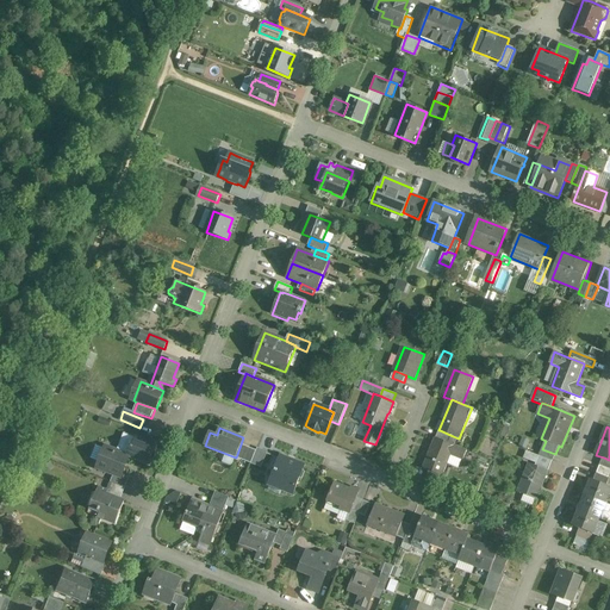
[(453,436),(440,430),(437,439),(449,443),(453,436)]
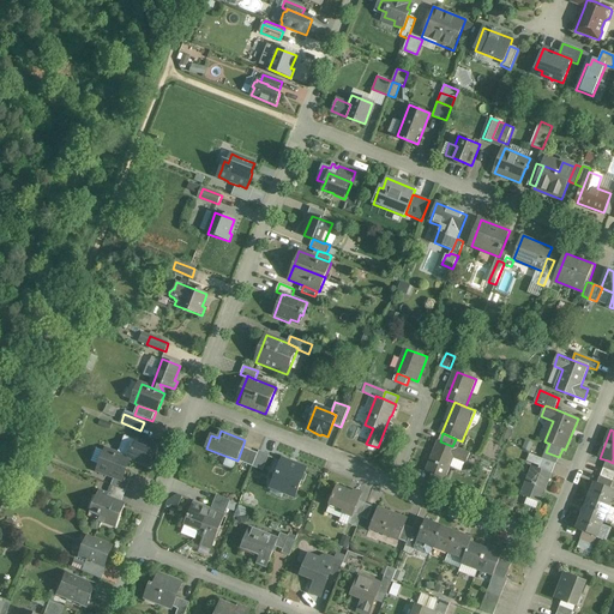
[(149,445),(136,440),(128,459),(149,468),(158,446),(150,443),(149,445)]
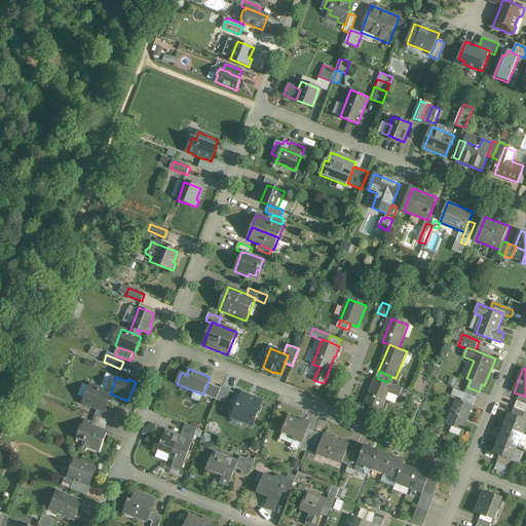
[(377,378),(375,378),(365,405),(370,407),(382,411),(389,393),(400,398),(403,388),(387,382),(377,378)]
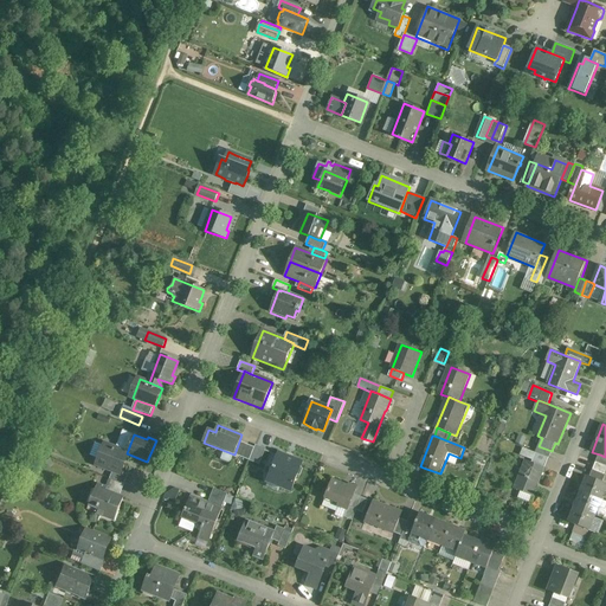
[(255,447),(239,442),(234,455),(250,462),(250,461),(255,447)]
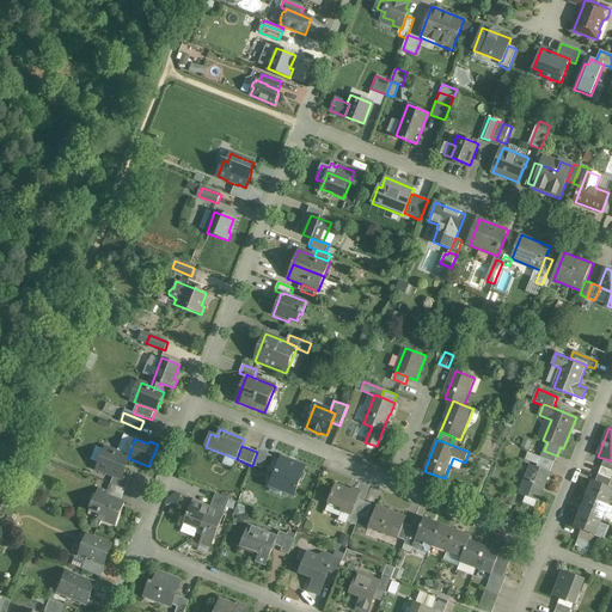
[(128,458),(105,448),(97,469),(114,476),(122,478),(122,477),(129,459),(128,458)]
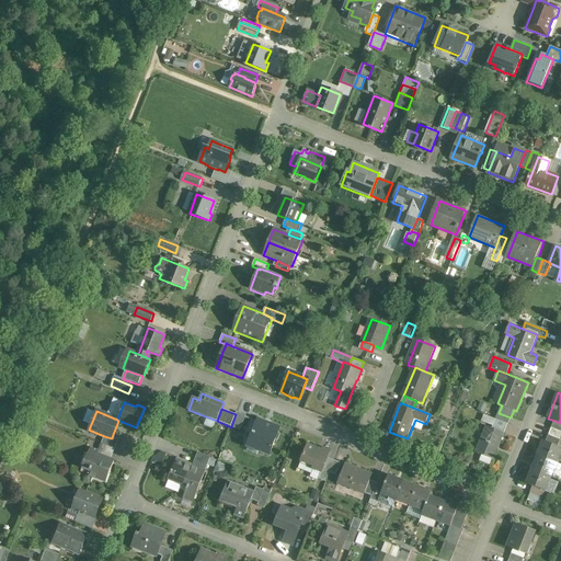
[(245,415),(237,412),(236,414),(231,426),(231,427),(240,431),(245,415)]
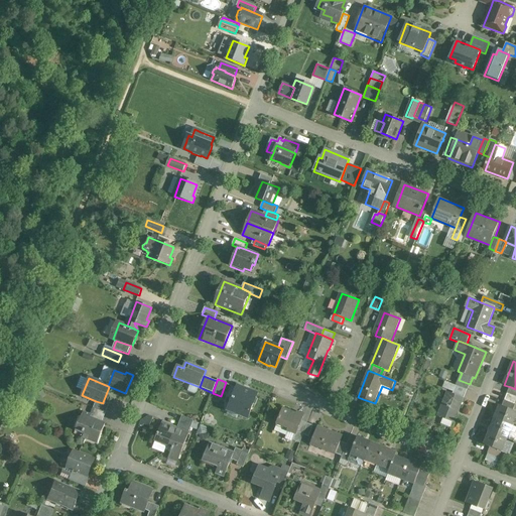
[(459,380),(457,386),(468,390),(470,384),(459,380)]
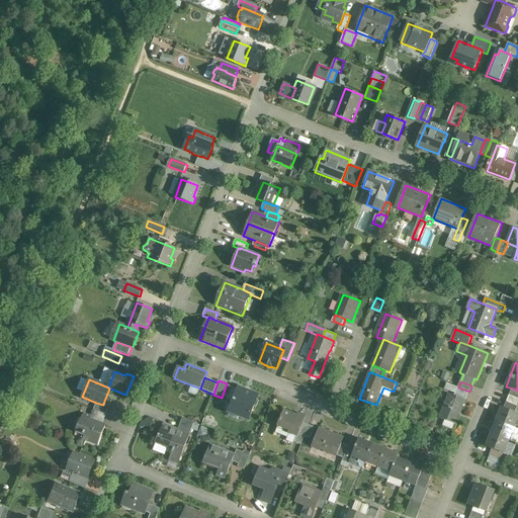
[(469,392),(458,387),(455,394),(466,398),(469,392)]
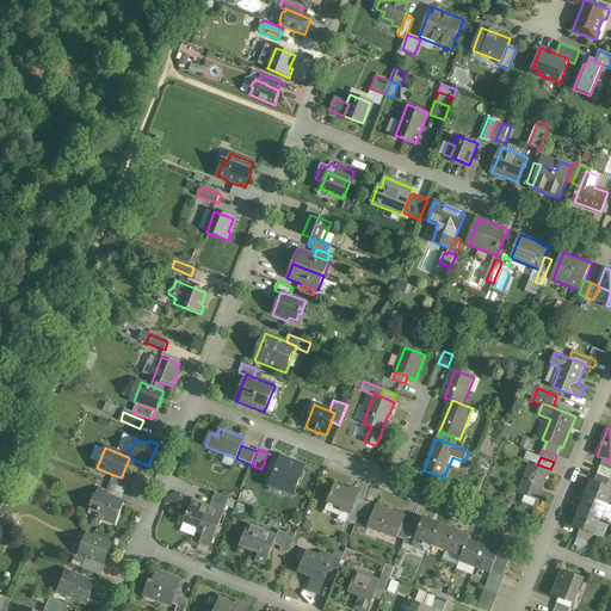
[(306,467),(281,458),(271,483),(272,485),(273,480),(284,485),(282,489),(295,494),(306,467)]
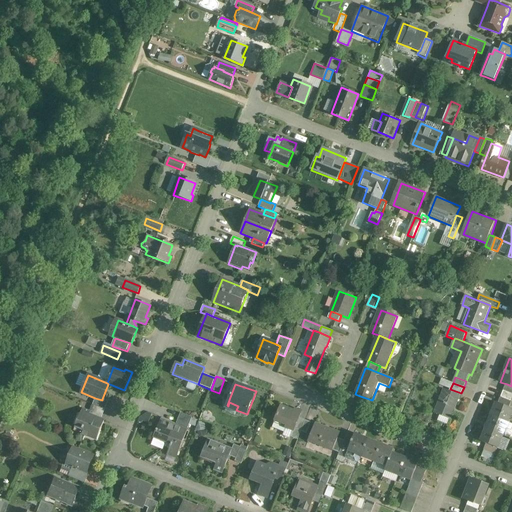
[(460,396),(444,390),(434,413),(451,420),(460,396)]
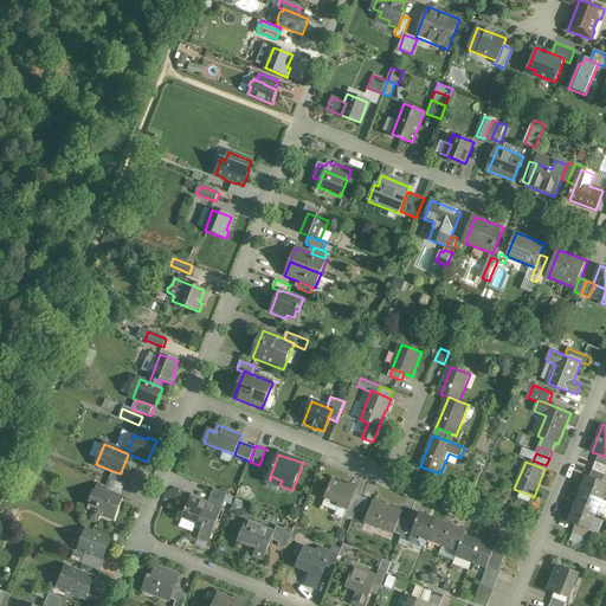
[(605,475),(605,465),(598,463),(594,470),(605,475)]
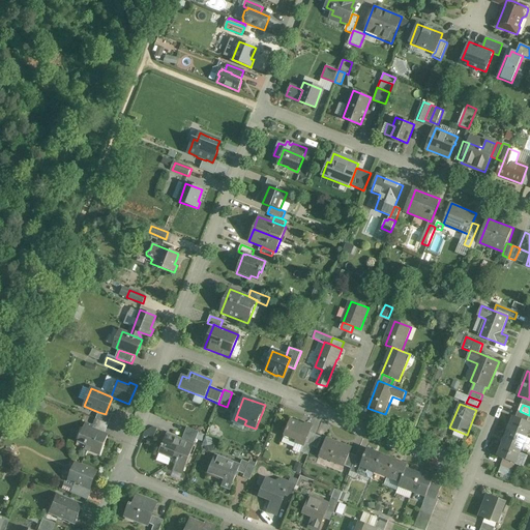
[(385,414),(373,410),(371,416),(382,421),(385,414)]
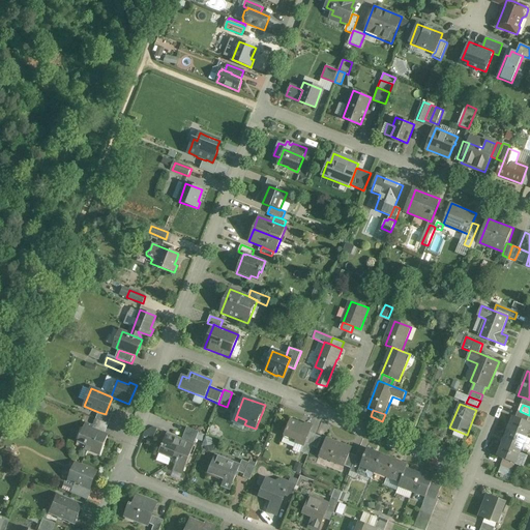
[(529,415),(520,411),(517,418),(527,422),(529,415)]
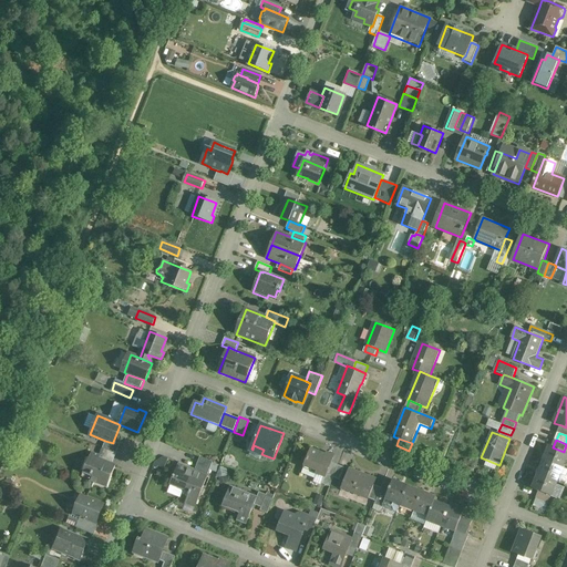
[(113,443),(105,441),(102,449),(116,454),(120,444),(113,442),(113,443)]
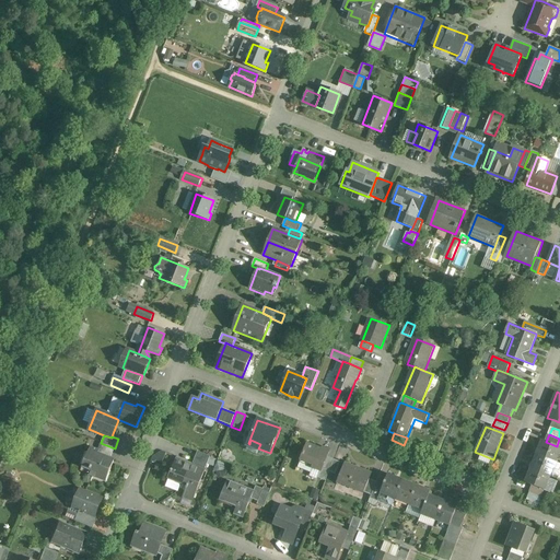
[(546,442),(543,441),(537,455),(556,463),(559,452),(559,447),(557,446),(546,442)]
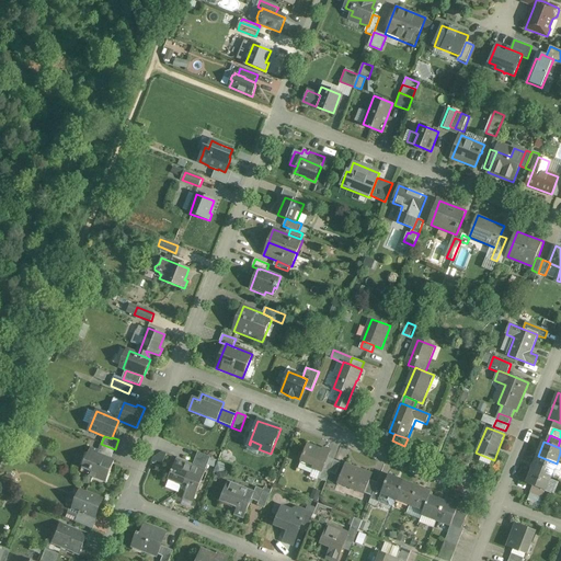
[(115,449),(101,444),(99,450),(96,454),(111,459),(115,449)]
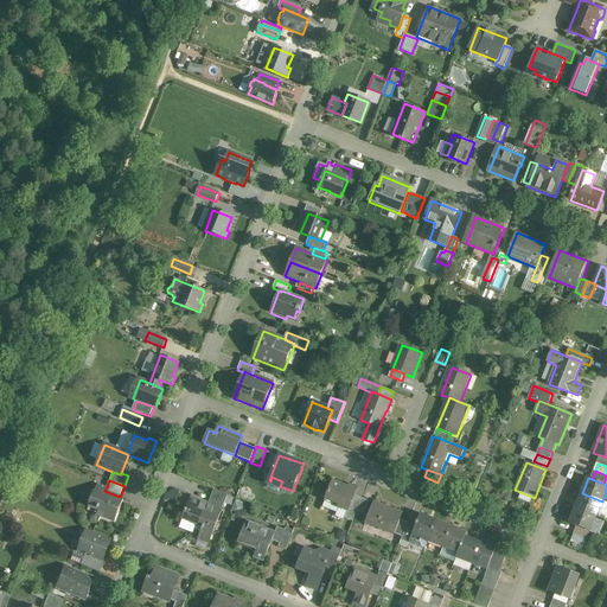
[(349,487),(332,481),(326,498),(339,504),(338,506),(347,510),(349,511),(349,509),(355,496),(357,489),(350,485),(349,487)]
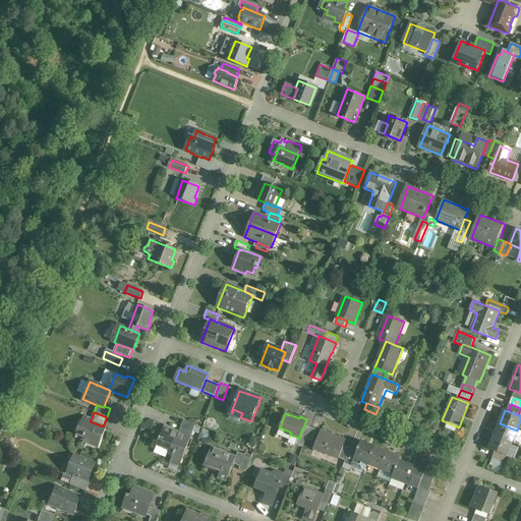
[(103,426),(90,421),(92,418),(84,415),(75,438),(100,448),(107,428),(103,426)]
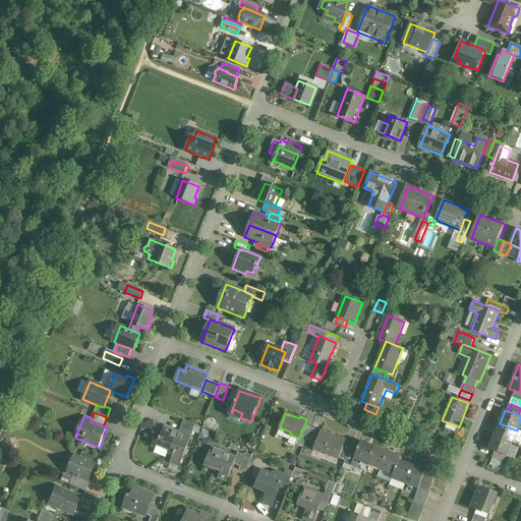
[(196,424),(184,420),(182,425),(194,429),(196,424)]
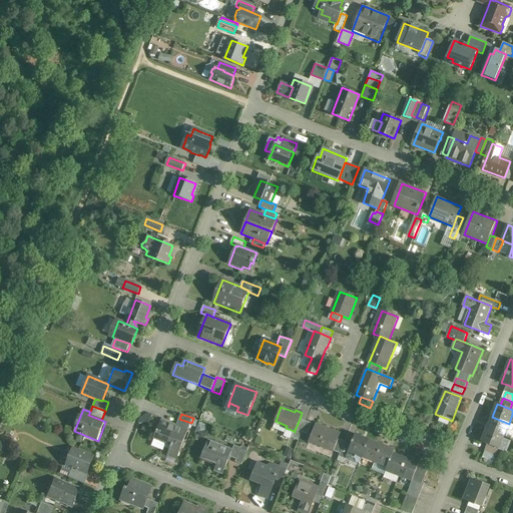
[(509,424),(492,417),(487,430),(504,437),(509,424)]
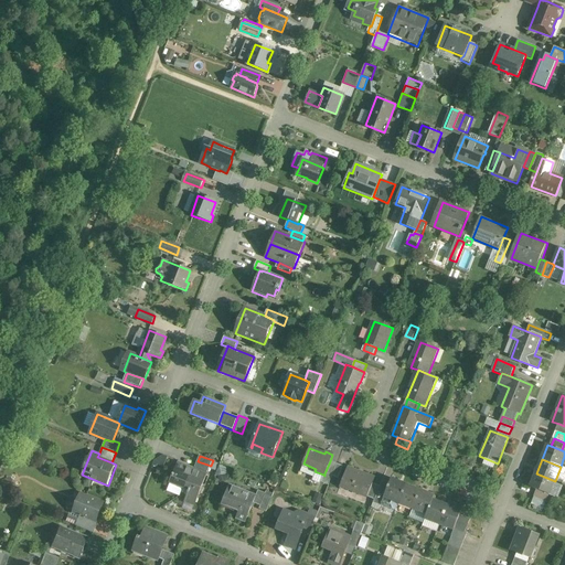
[(211,466),(198,461),(195,467),(208,472),(211,466)]
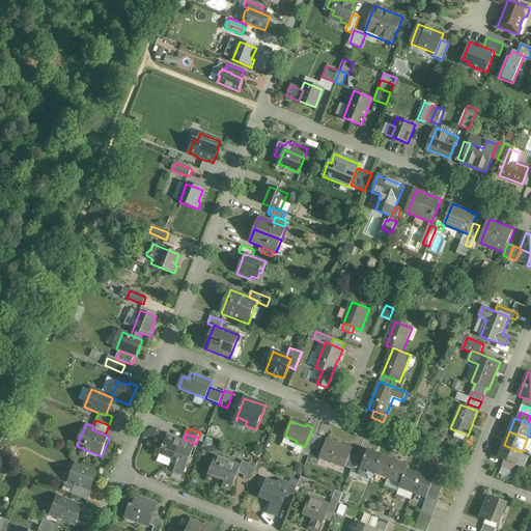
[(316,436),(310,434),(305,445),(312,447),(316,436)]
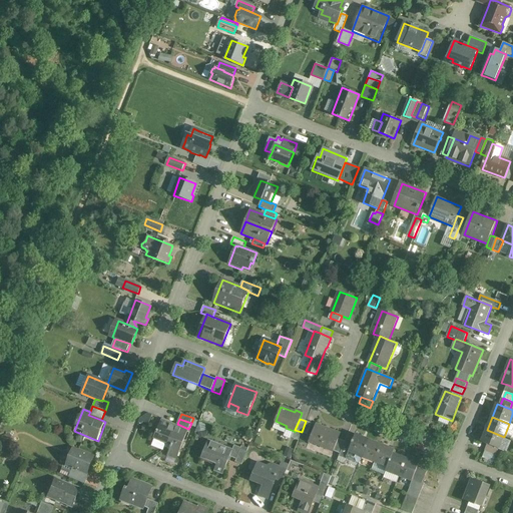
[(176,427),(162,421),(155,438),(169,444),(176,427)]
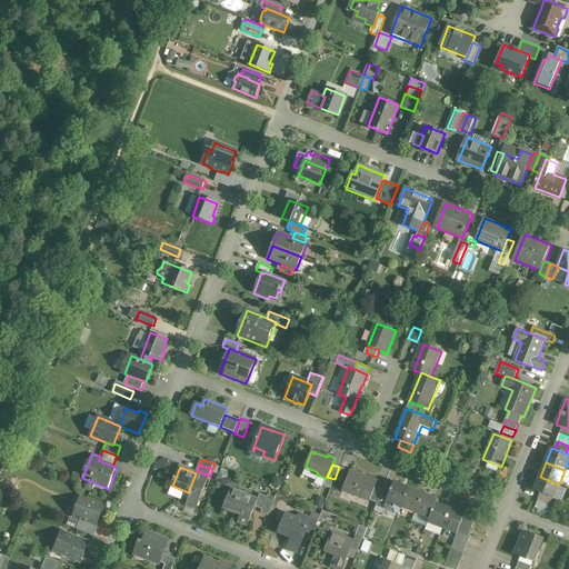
[(339,467),(335,479),(340,482),(346,469),(339,467)]
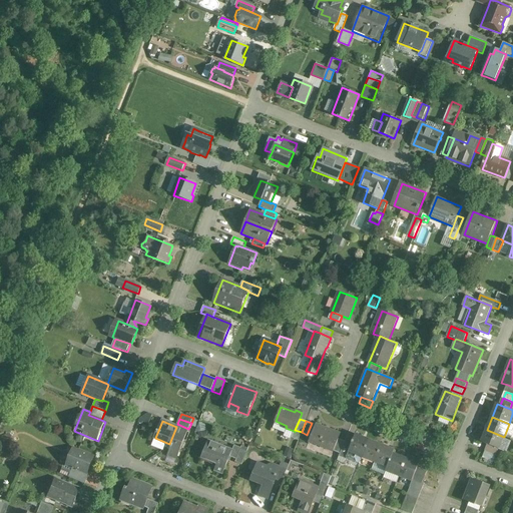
[(341,435),(316,425),(310,442),(335,452),(335,451),(340,437),(341,435)]
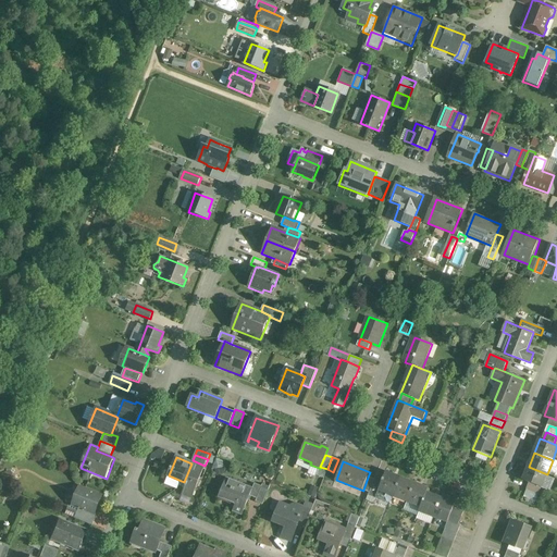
[(203,468),(192,463),(184,482),(187,483),(184,493),(193,497),(203,468)]
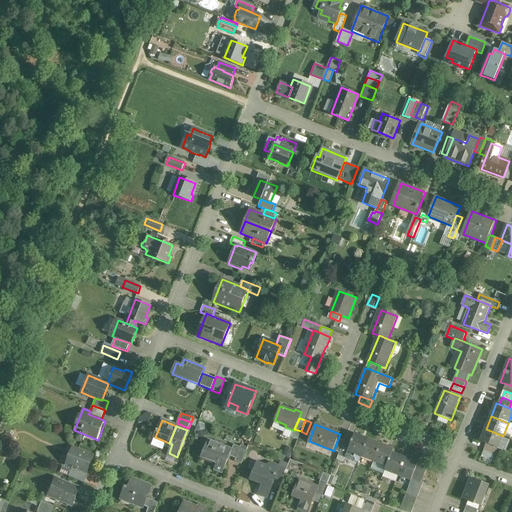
[(301,431),(294,429),(294,431),(293,430),(290,437),(297,440),(301,431)]
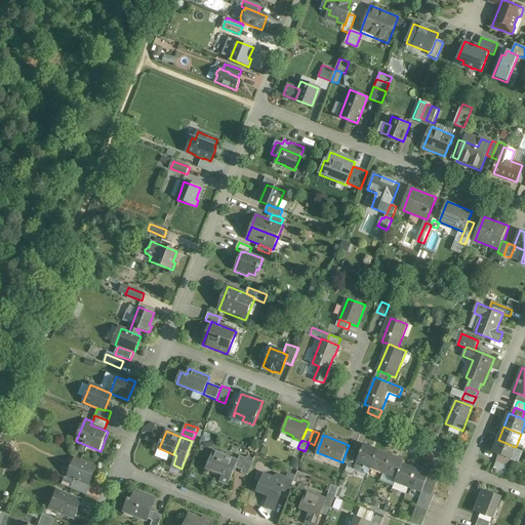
[(516,447),(498,440),(493,453),(498,455),(511,460),(516,447)]
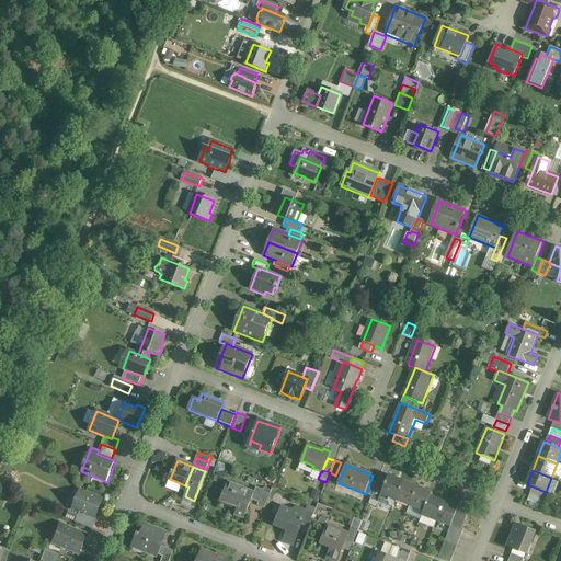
[(403,481),(388,476),(386,483),(381,493),(382,494),(397,500),(403,481)]
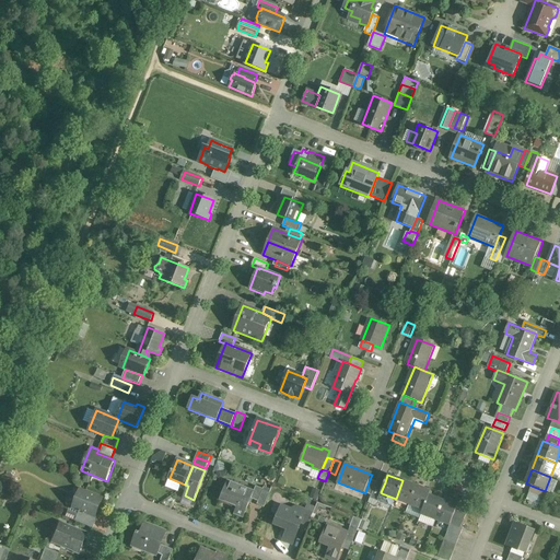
[(371,477),(365,492),(371,494),(377,480),(371,477)]
